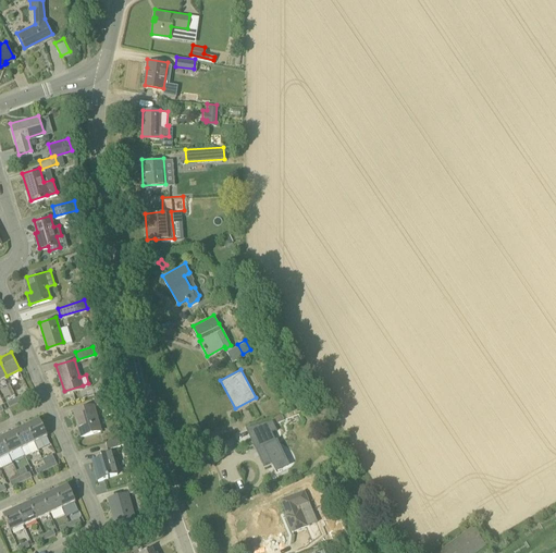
[(25,390),(15,395),(17,401),(28,395),(25,390)]
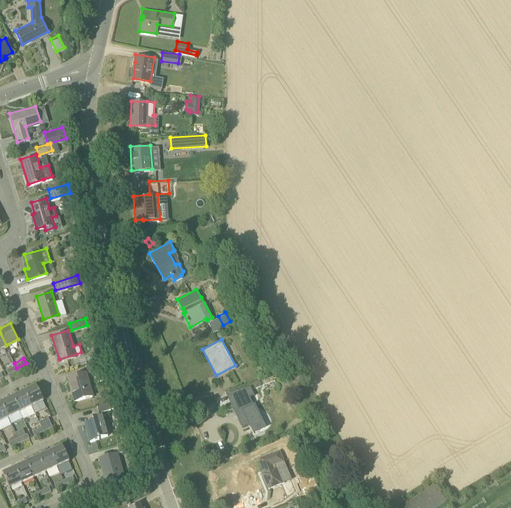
[(96,380),(104,377),(106,377),(102,364),(100,364),(98,359),(86,362),(85,362),(87,370),(93,369),(96,380)]
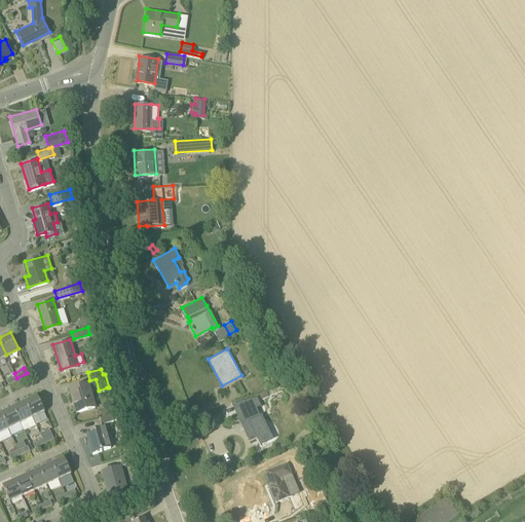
[(14,373),(7,376),(6,377),(8,382),(16,378),(14,373)]
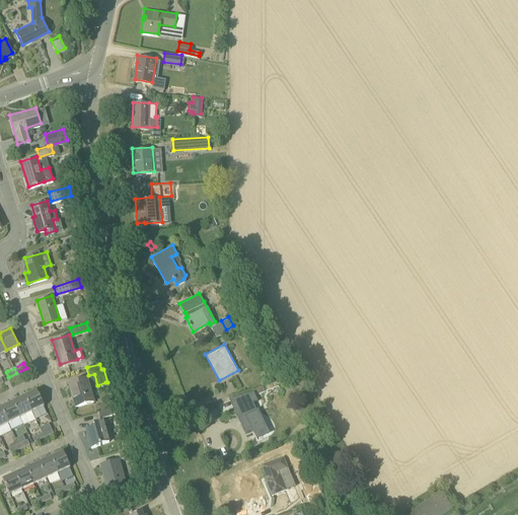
[(93,398),(86,375),(68,381),(75,405),(93,398)]
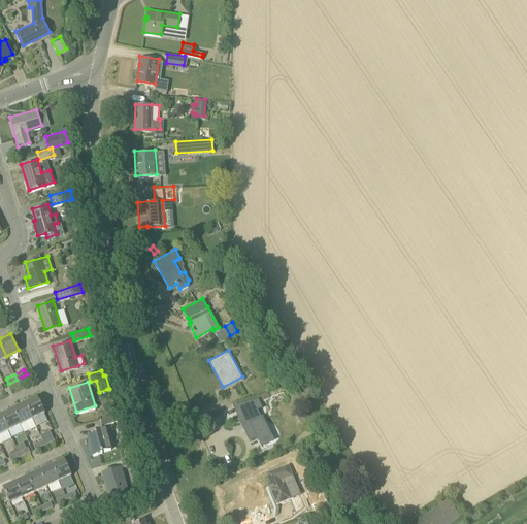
[(36,394),(25,400),(32,417),(44,411),(36,394)]
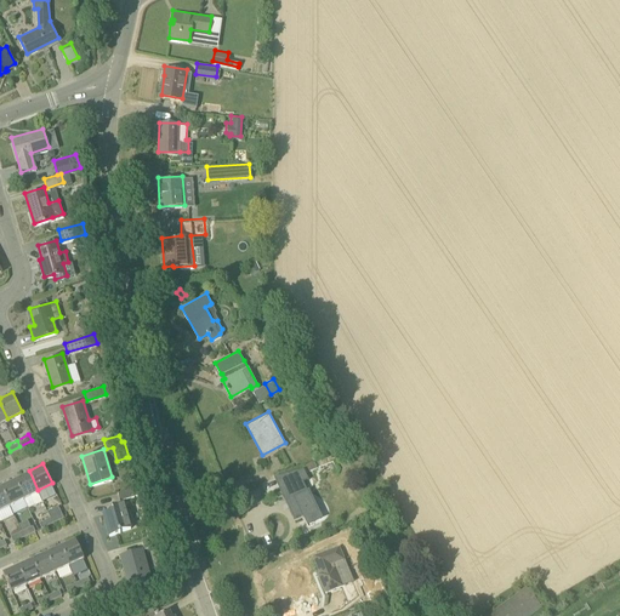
[(23,497),(38,490),(29,471),(15,478),(23,497)]
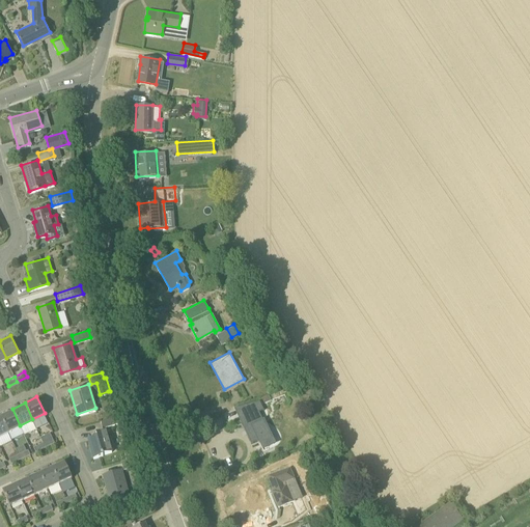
[(8,431),(20,425),(12,409),(0,415),(8,431)]
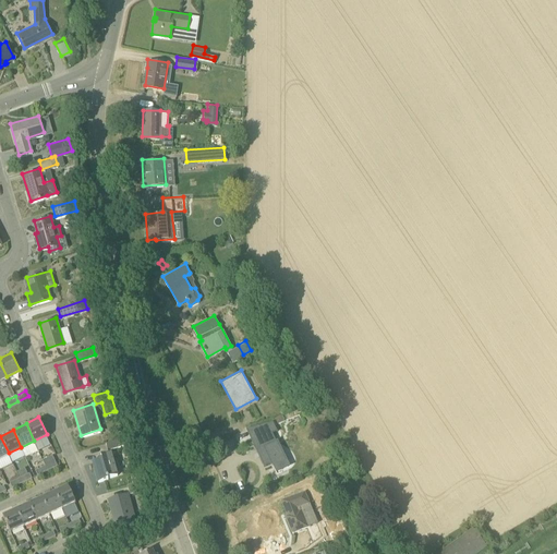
[(282,454),(270,430),(252,440),(263,462),(282,454)]
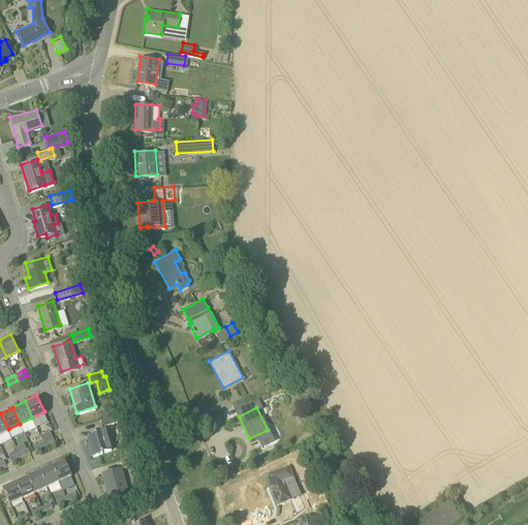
[(102,424),(117,420),(119,420),(117,412),(100,418),(102,424)]
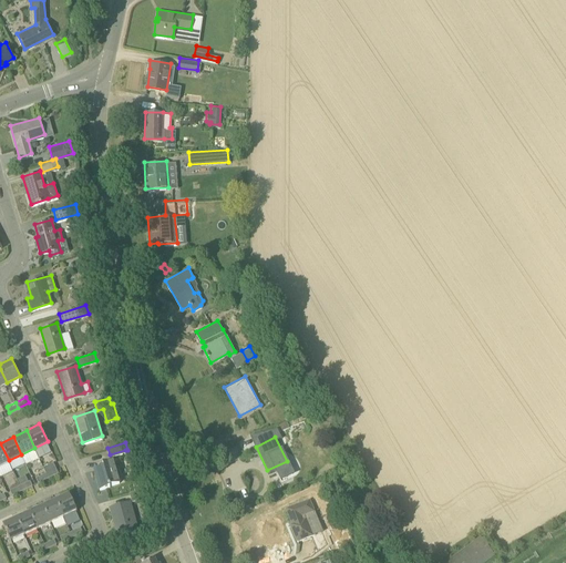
[(0,464),(9,460),(0,443),(0,464)]
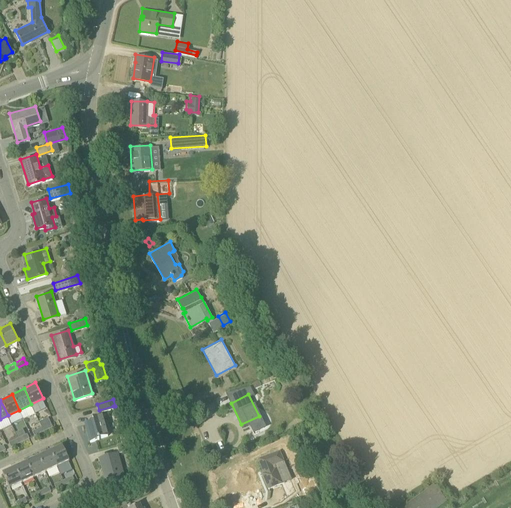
[(92,415),(93,418),(84,420),(90,439),(99,437),(107,433),(101,412),(92,415)]
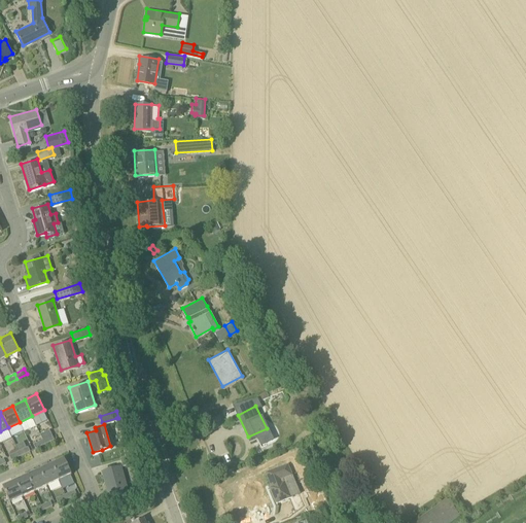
[(48,427),(39,431),(42,438),(44,442),(54,437),(48,427)]
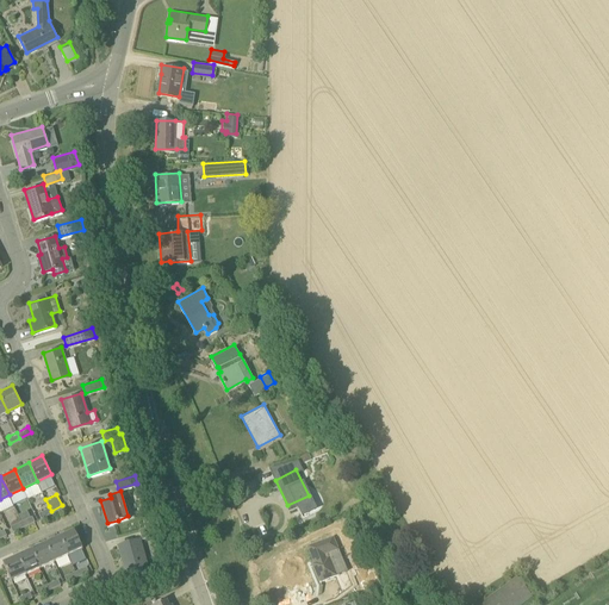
[(51,511),(49,506),(38,511),(41,516),(51,511)]
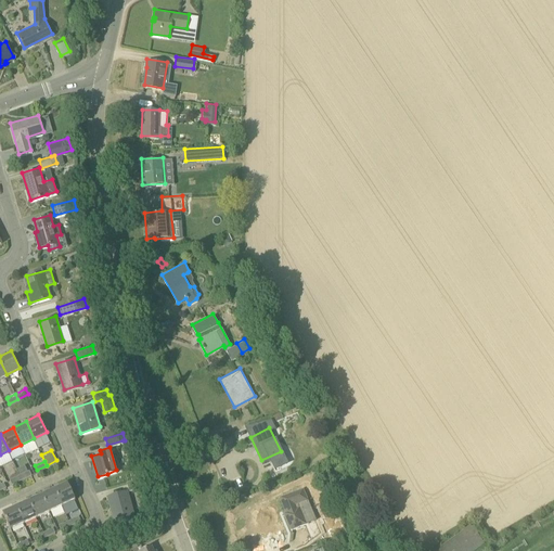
[(28,468),(20,472),(22,477),(31,473),(28,468)]
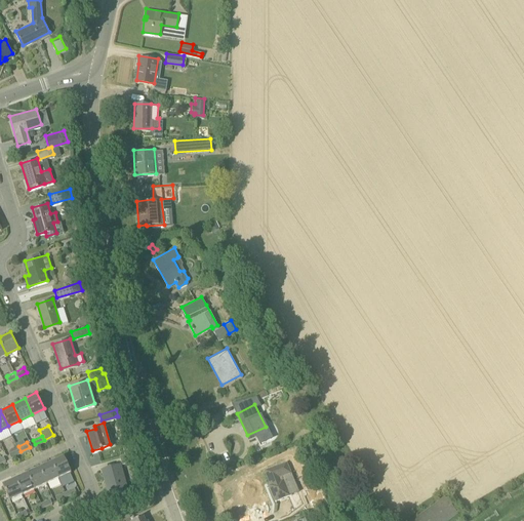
[(21,451),(18,446),(9,451),(11,455),(21,451)]
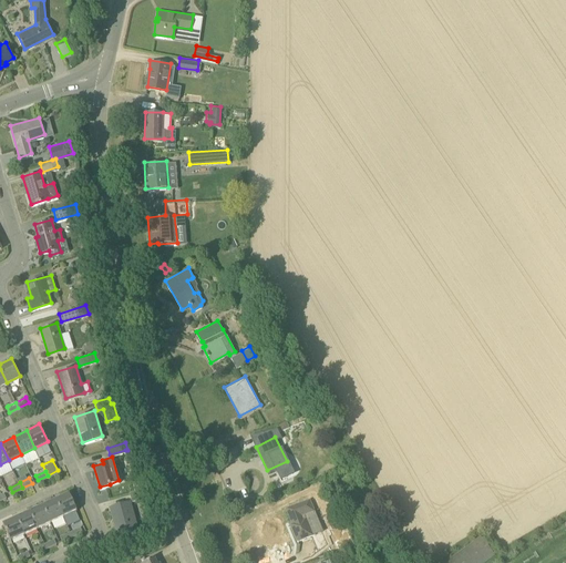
[(141,488),(139,488),(129,491),(132,500),(143,495),(141,488)]
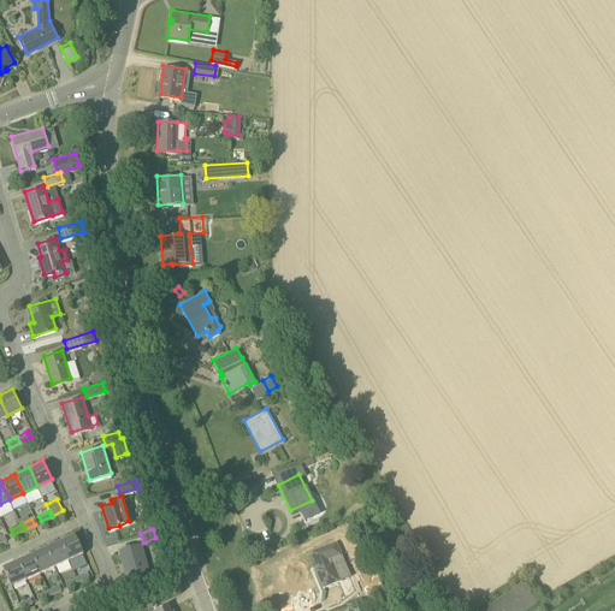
[(60,539),(69,558),(83,552),(75,533),(60,539)]
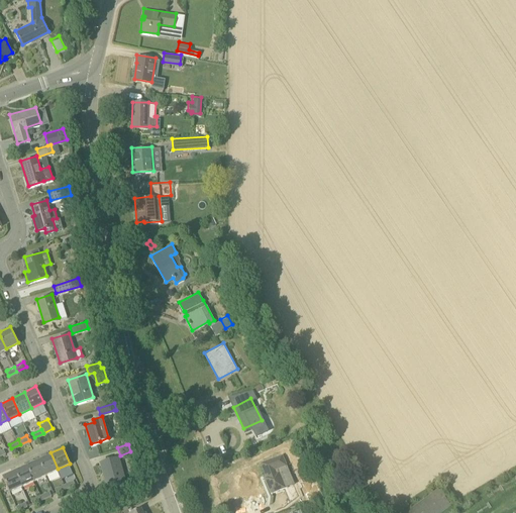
[(45,475),(58,469),(50,452),(38,458),(45,475)]
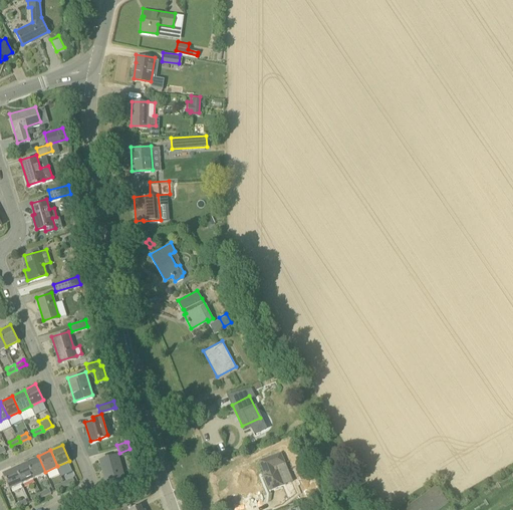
[(285,465),(283,461),(279,451),(259,460),(264,473),(263,474),(269,489),(277,486),(277,485),(282,483),(276,469),(285,465)]
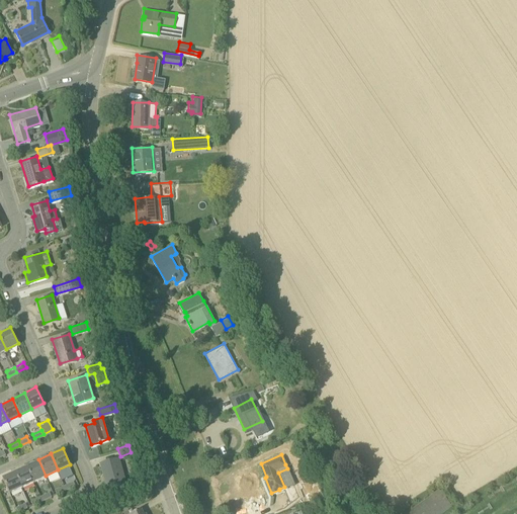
[(125,481),(118,456),(99,461),(106,487),(125,481)]
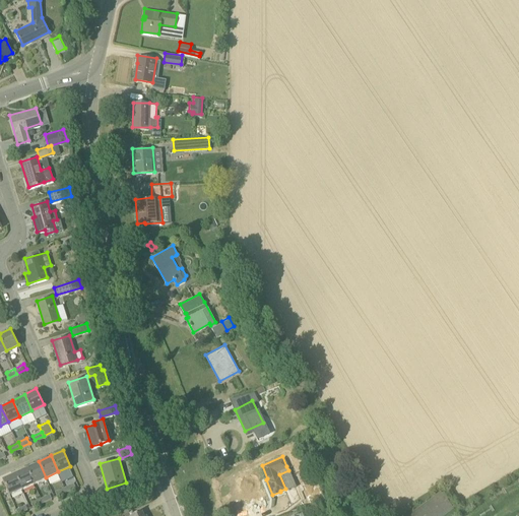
[(39,461),(26,466),(34,482),(46,477),(39,461)]
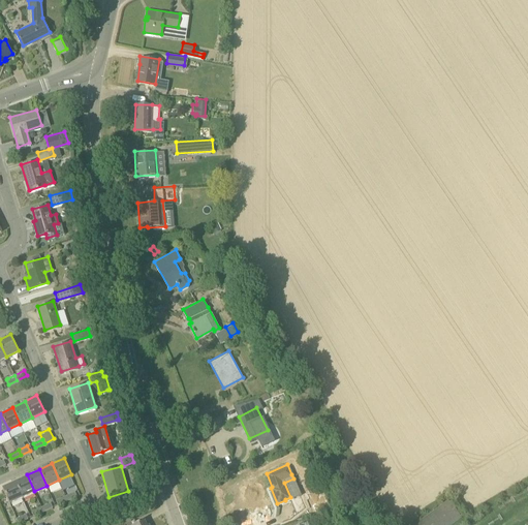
[(22,497),(34,491),(27,474),(14,481),(22,497)]
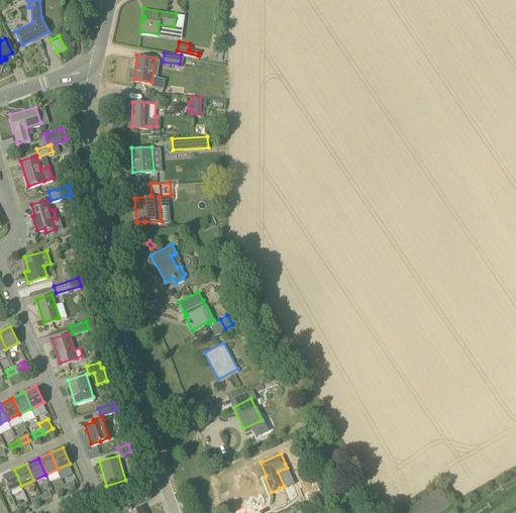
[(21,486),(14,470),(2,475),(9,491),(21,486)]
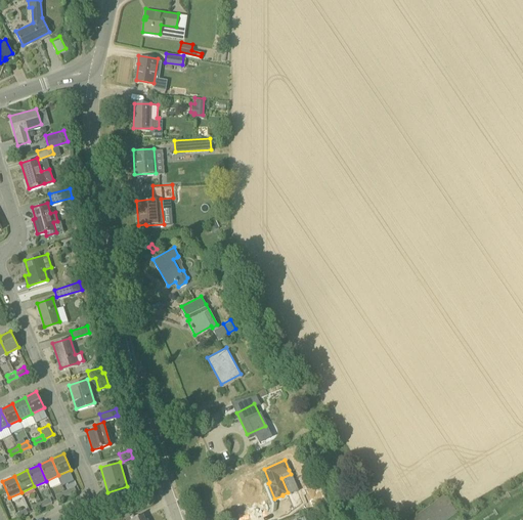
[(74,484),(64,489),(67,493),(76,489),(74,484)]
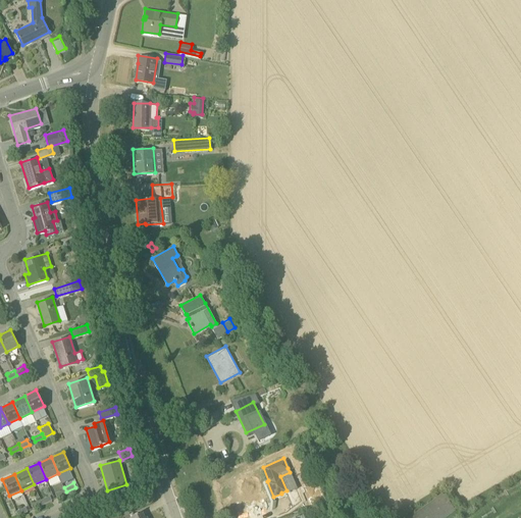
[(66,491),(64,487),(55,491),(57,496),(66,491)]
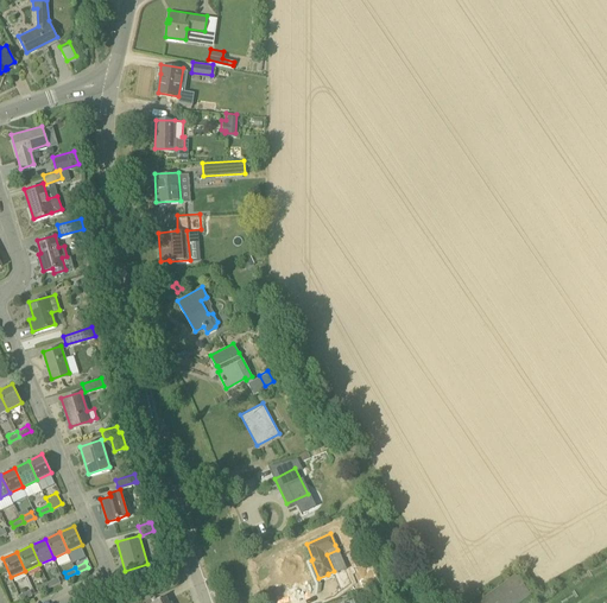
[(513,602),(530,591),(514,571),(472,602),(513,602)]
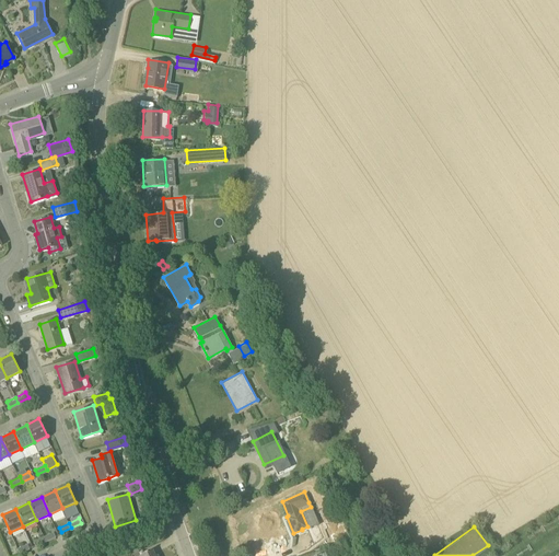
[(43,534),(45,540),(55,535),(53,530),(43,534)]
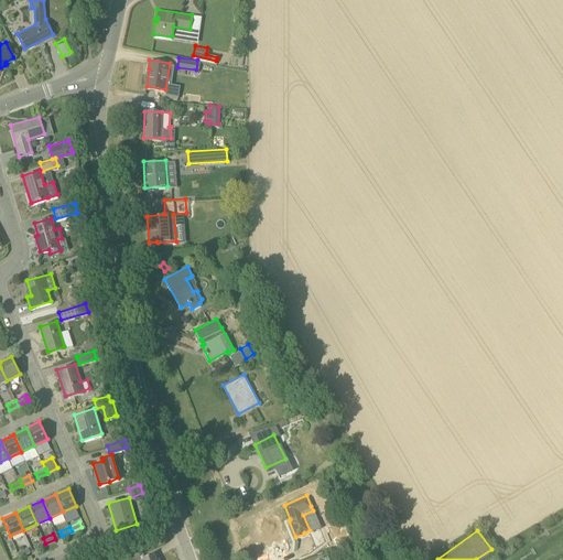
[(45,544),(43,538),(33,542),(35,548),(45,544)]
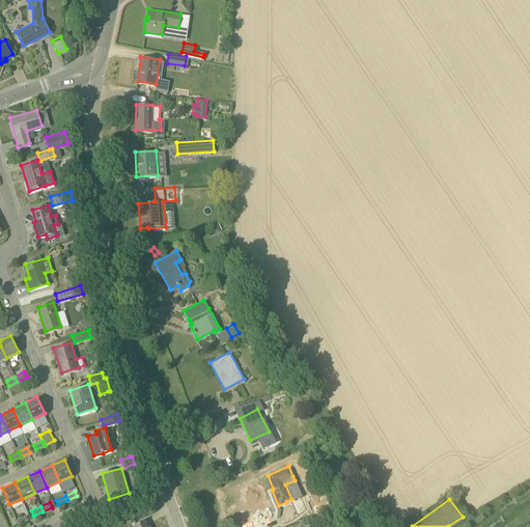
[(25,514),(16,518),(18,523),(27,519),(25,514)]
